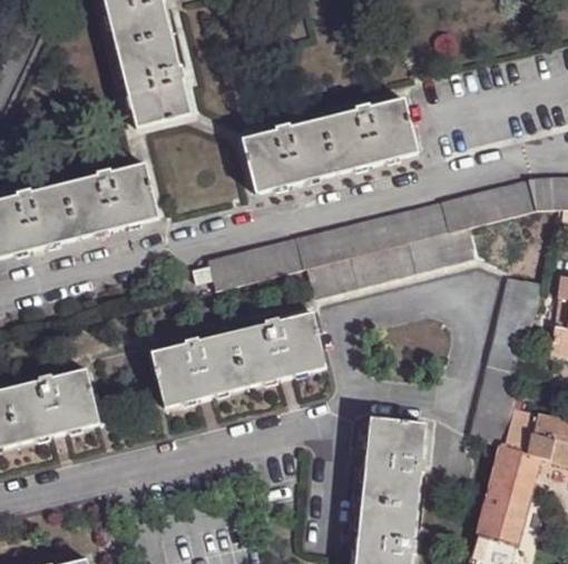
[(123,76),(126,89),(135,125),(189,110),(180,76),(177,63),(162,0),(104,0),(106,11),(123,76)]
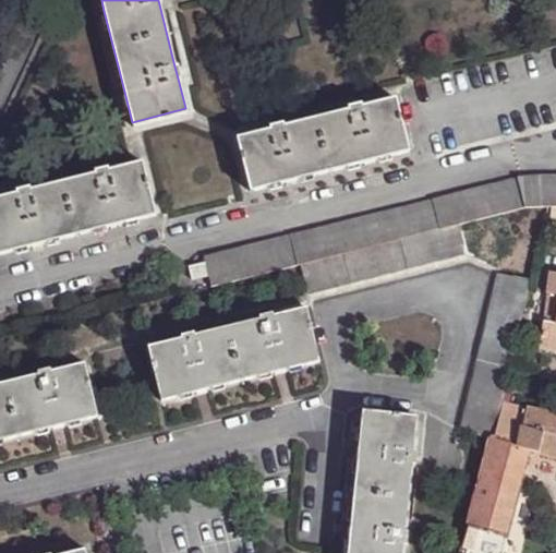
[(362,158),(373,156),(408,146),(395,93),(360,103),(349,105),(281,121),(270,124),(236,133),(250,187),(283,178),(294,176),(362,158)]
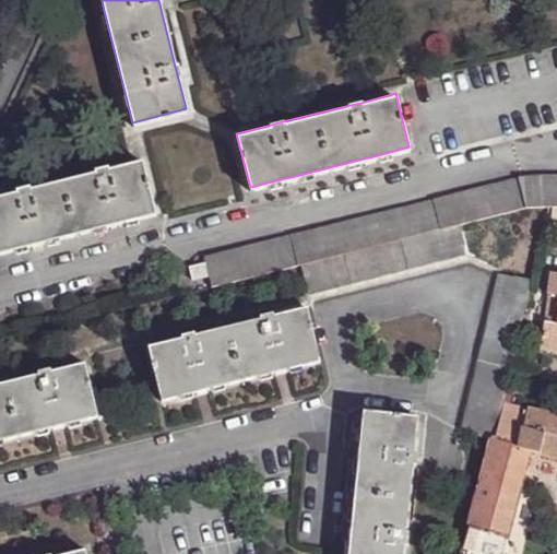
[(108,223),(119,221),(154,211),(141,157),(106,166),(95,168),(27,186),(16,189),(0,193),(0,250),(31,243),(40,239),(108,223)]
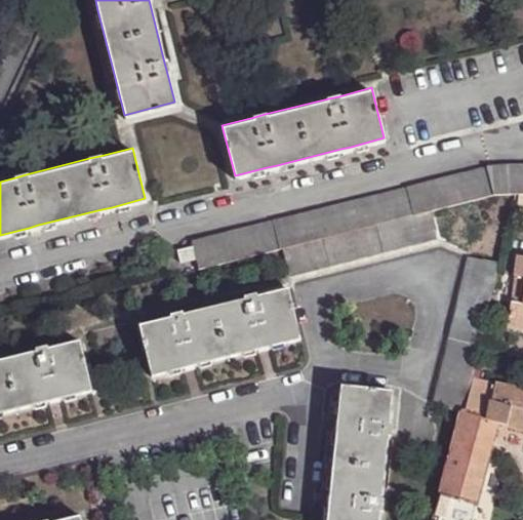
[(193,254),(196,264),(280,243),(428,206),(488,191),(513,191),(516,191),(522,190),(522,161),(500,162),(485,164),(188,237),(190,242),(193,254)]
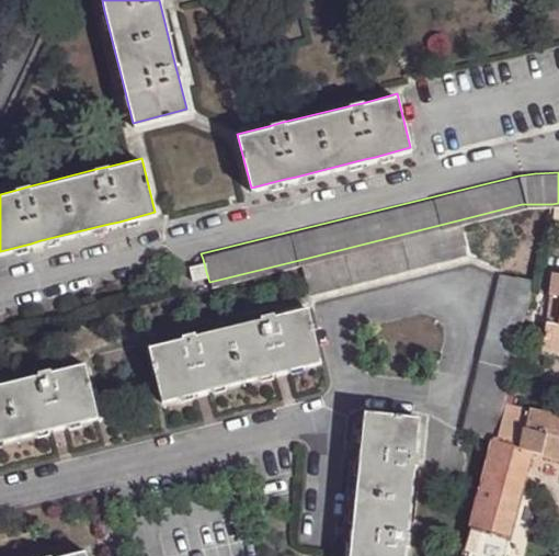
[(558,230),(558,203),(551,204),(548,229),(558,230)]
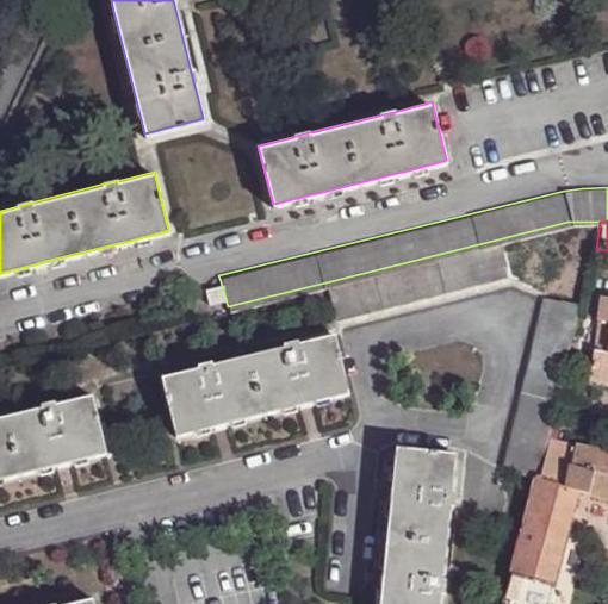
[(497,240),(326,282),(335,316),(507,273),(497,240)]
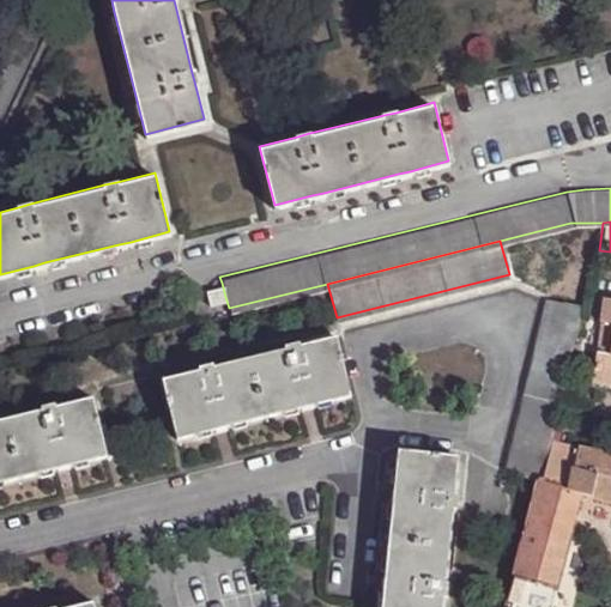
[(209,302),(225,297),(222,283),(205,287),(209,302)]
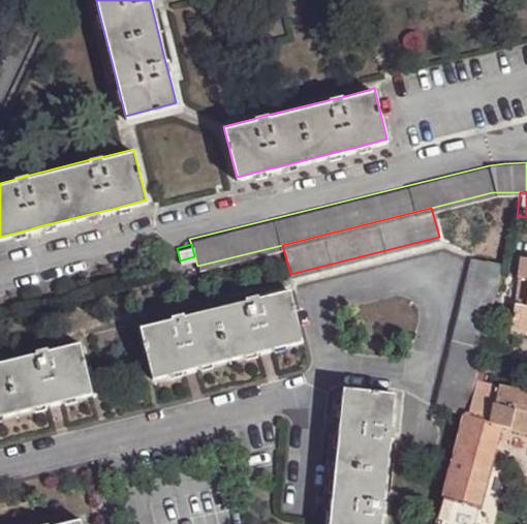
[(526,302),(515,301),(512,326),(526,328),(526,253),(523,253),(519,275),(526,275),(526,302)]
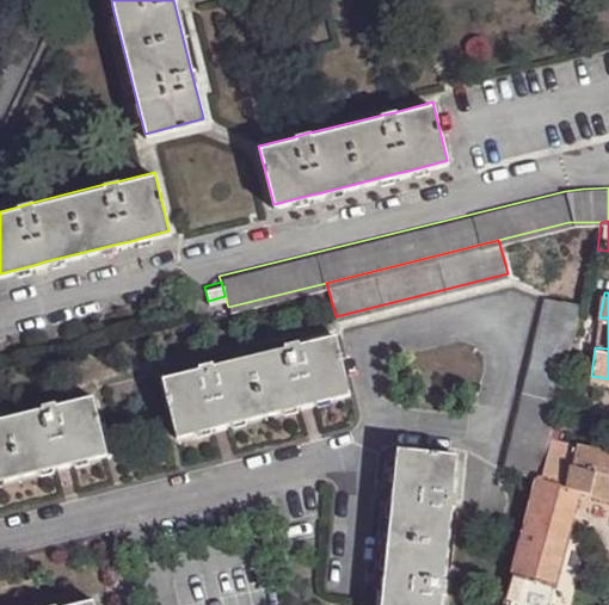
[(553,413),(578,302),(545,295),(504,468),(536,475),(548,438),(553,413)]
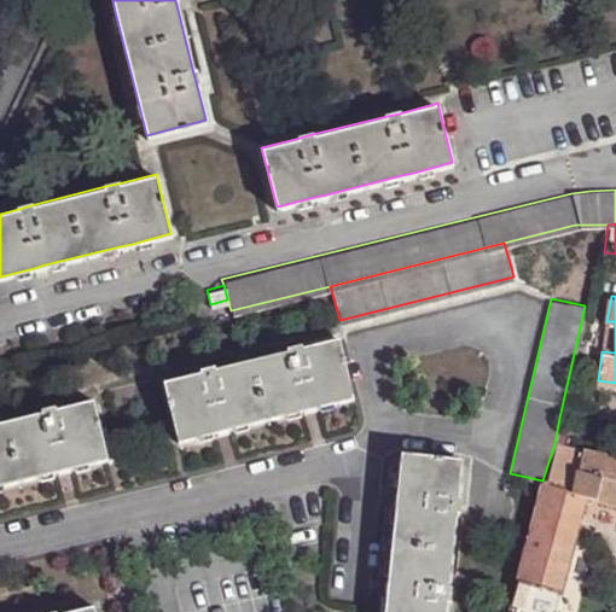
[(615,321),(606,321),(602,351),(615,353),(615,321)]
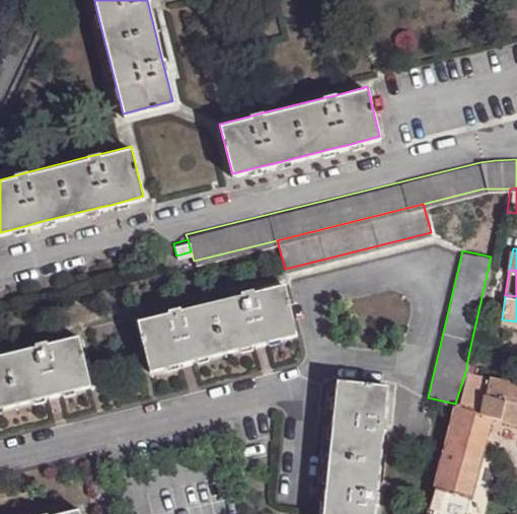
[(179,309),(166,312),(137,319),(149,369),(180,362),(191,359),(252,344),(264,341),(296,333),(283,283),(252,290),(239,293),(179,309)]
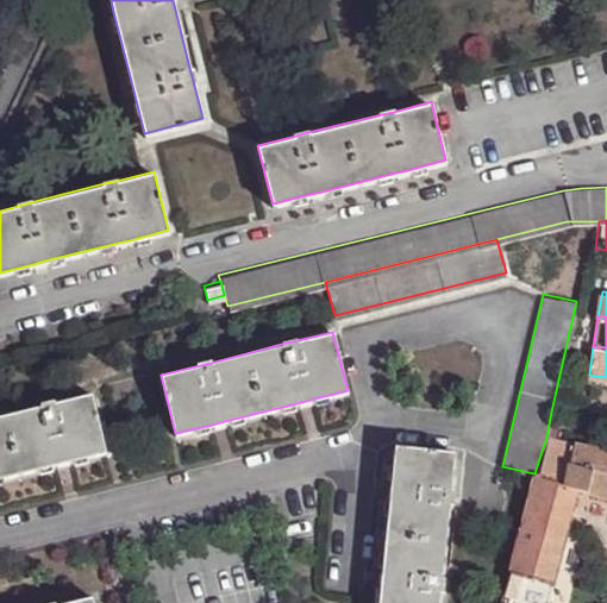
[(54,402),(39,406),(0,415),(0,477),(57,463),(68,460),(106,451),(91,393),(54,402)]
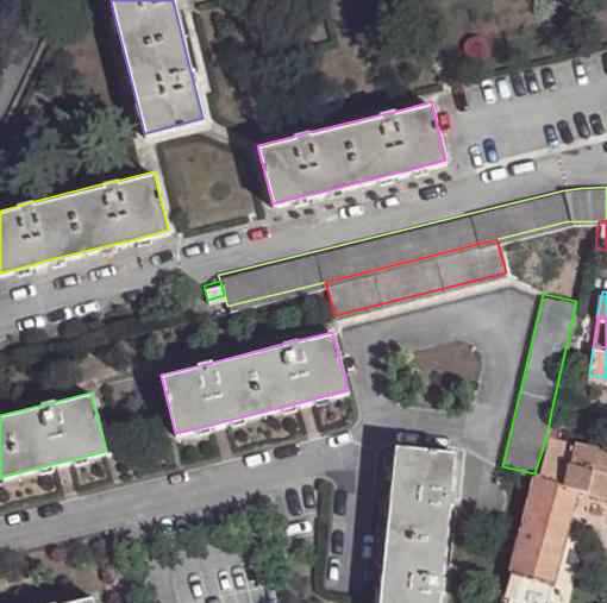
[(606,447),(546,437),(534,473),(508,571),(554,583),(582,488),(606,495),(606,447)]
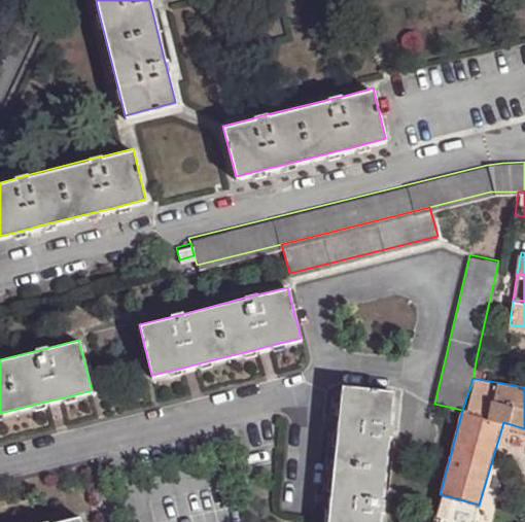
[(329,494),(328,505),(326,521),(378,521),(380,512),(381,498),(387,436),(389,423),(392,389),(341,385),(337,419),(336,428),(329,494)]
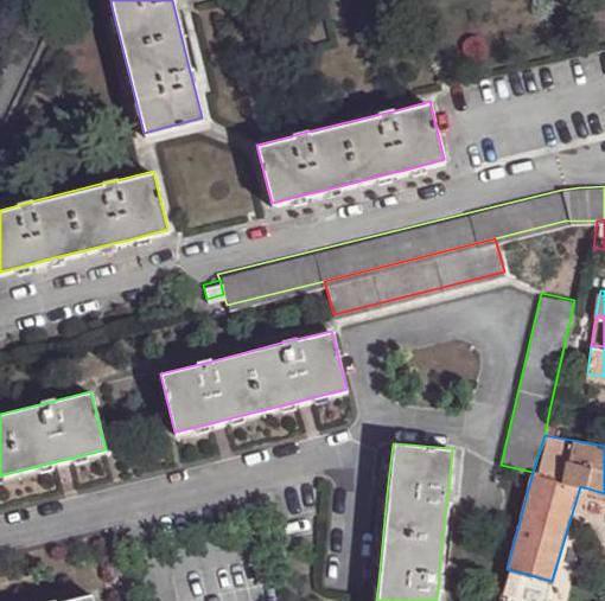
[(546,600),(552,581),(507,569),(496,600),(546,600)]
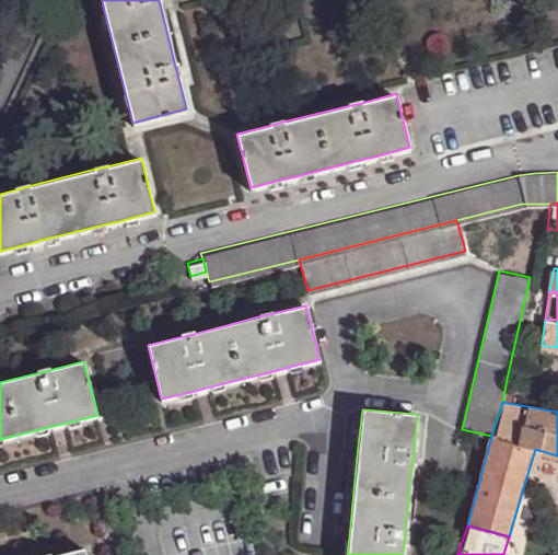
All buildings are outlined.
